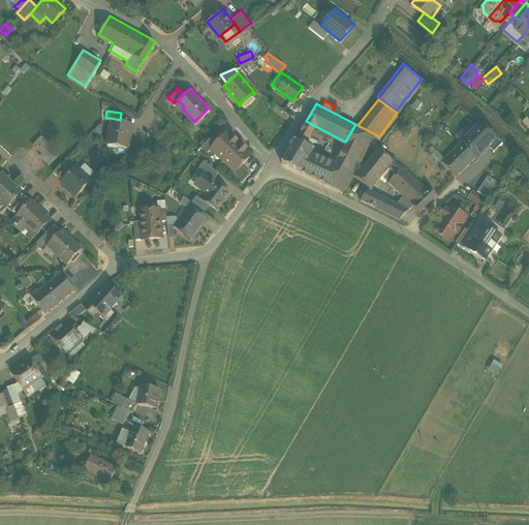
[(127,146),(131,121),(120,120),(111,118),(106,143),(127,146)]
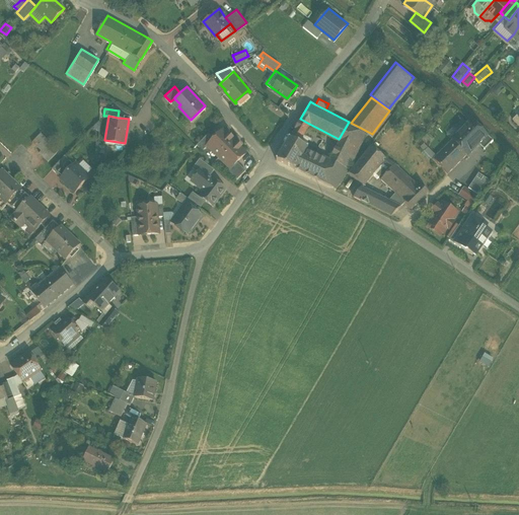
[(459,129),(452,136),(452,137),(467,151),(487,132),(470,119),(467,122),(462,118),(455,125),(459,129)]
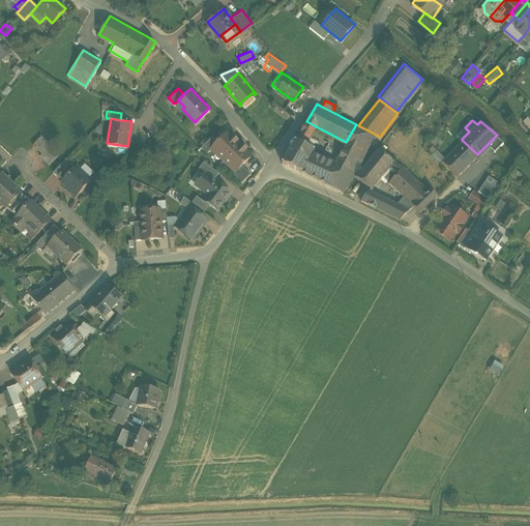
[(311,134),(316,126),(306,121),(301,129),(311,134)]
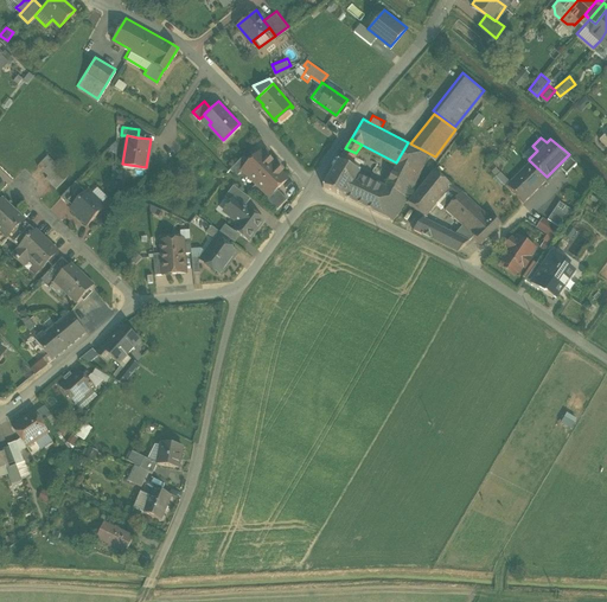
[(408,142),(396,162),(385,184),(358,172),(345,194),(393,217),(400,209),(416,181),(435,157),(410,143),(408,142)]
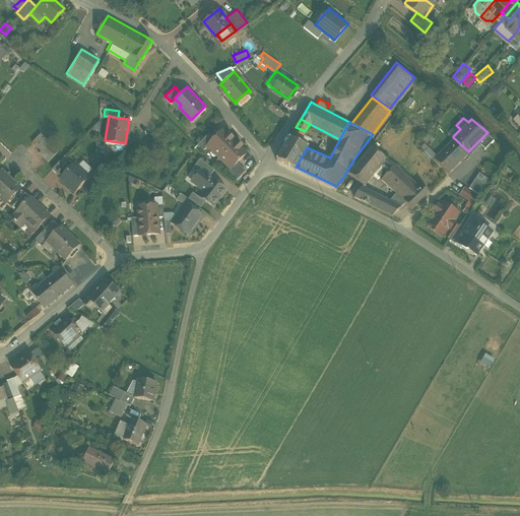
[(289,136),(304,143),(302,136),(305,131),(296,127),(289,136)]
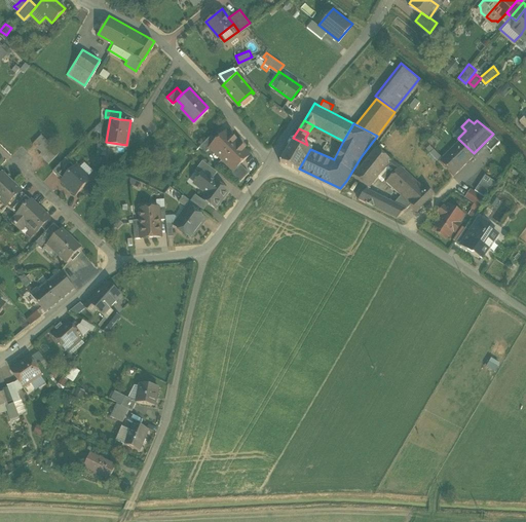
[(210,146),(222,157),(237,141),(234,138),(235,138),(232,134),(231,135),(226,129),(216,139),(210,145),(210,146)]
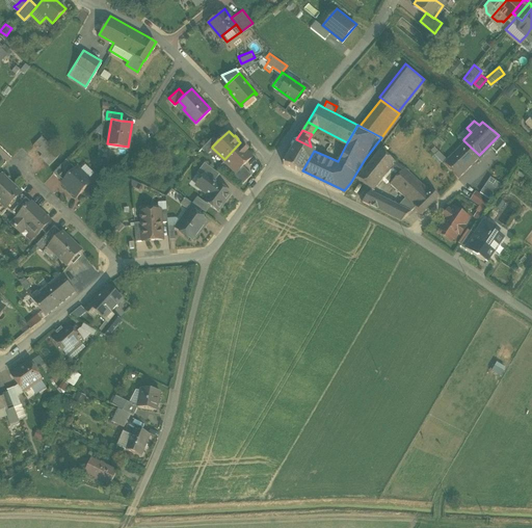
[(43,152),(51,143),(42,134),(33,143),(43,152)]
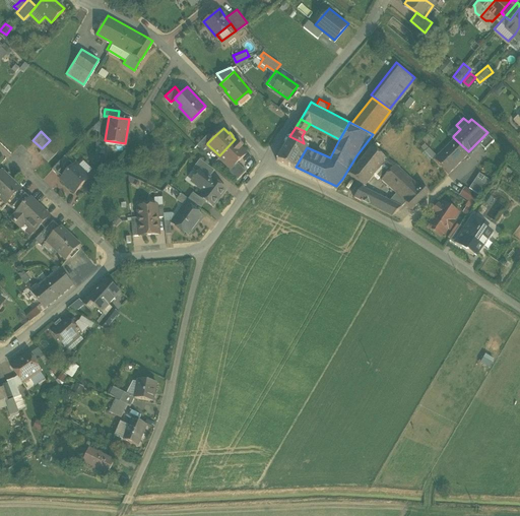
[(207,143),(213,137),(208,131),(197,143),(203,148),(207,144),(207,143)]
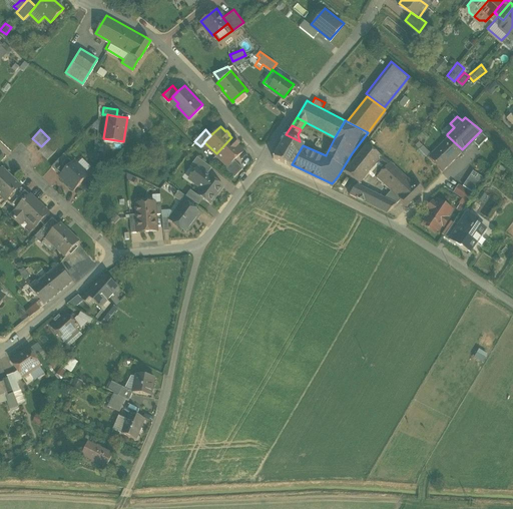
[(300,141),(286,134),(274,155),(292,164),(303,145),(304,143),(300,141)]
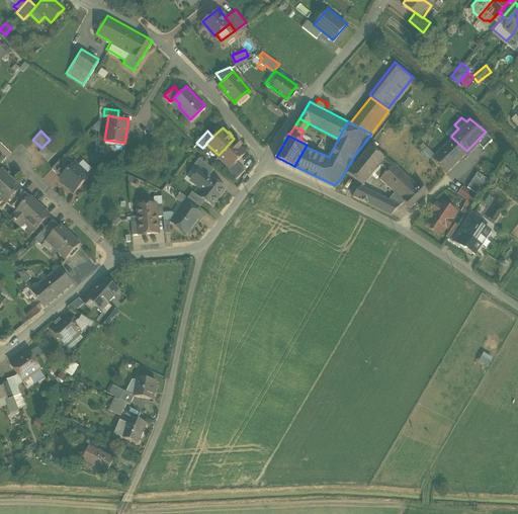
[(466,151),(451,137),(432,156),(447,170),(466,151)]
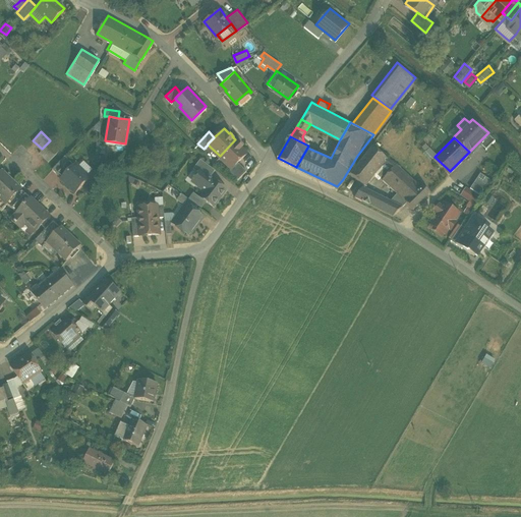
[(231,167),(237,160),(246,151),(241,146),(242,145),(238,141),(235,139),(220,156),(231,167)]
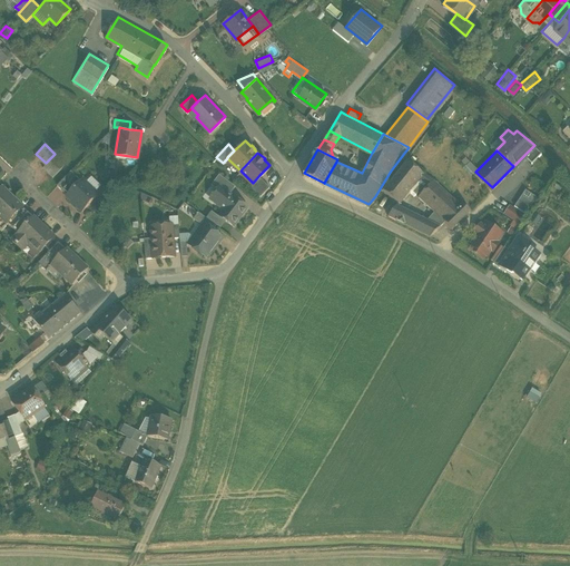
[(42,165),(52,175),(64,163),(55,154),(46,163),(42,165)]
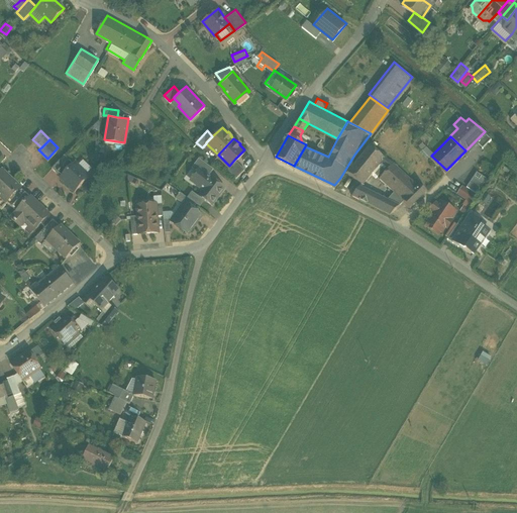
[(385,156),(370,142),(346,170),(362,182),(381,159),(385,156)]
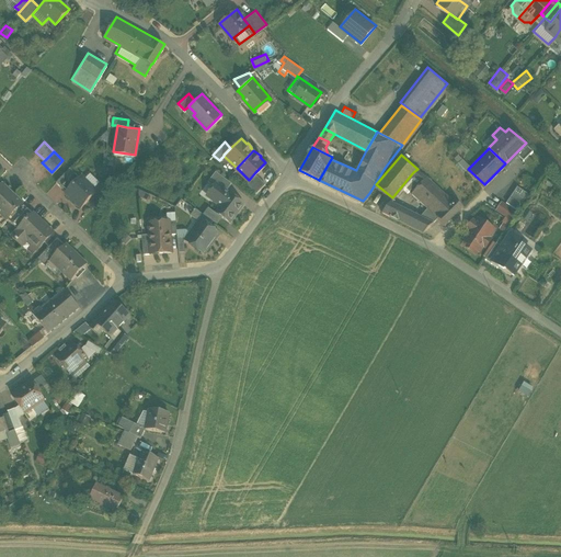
[(69,165),(56,180),(66,189),(79,173),(69,165)]
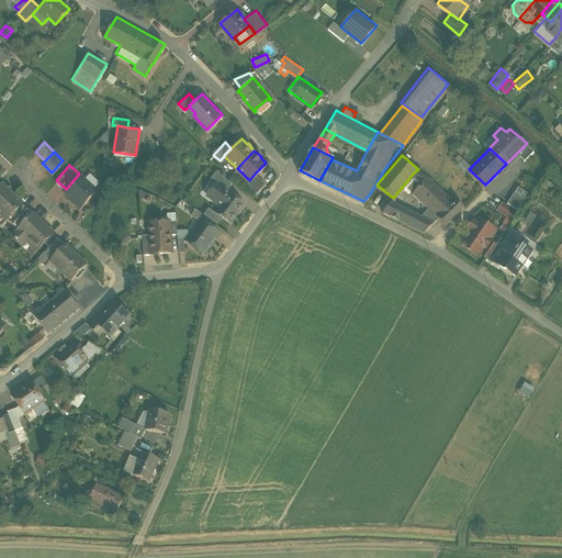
[(428,207),(420,214),(434,221),(438,216),(446,223),(463,205),(456,199),(454,200),(427,175),(418,168),(418,169),(414,173),(423,180),(412,191),(428,207)]
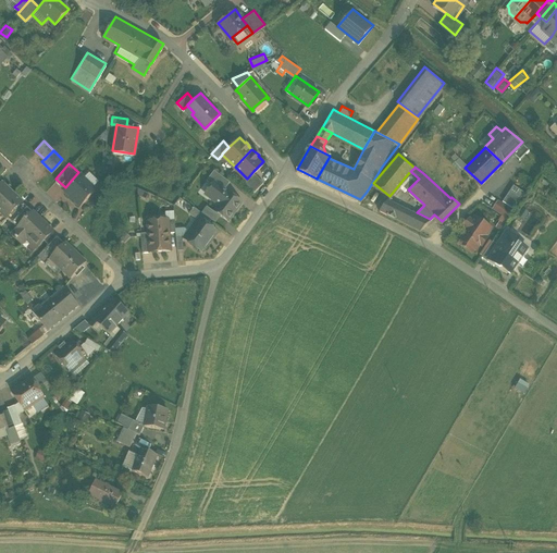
[(215,181),(224,187),(230,180),(213,168),(206,179),(211,182),(213,184),(215,181)]
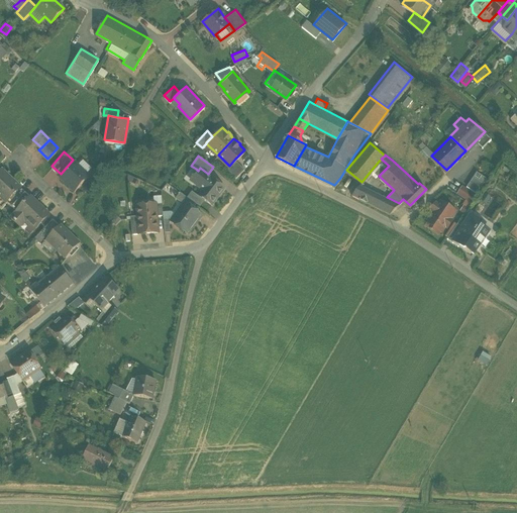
[(59,177),(73,190),(89,173),(75,159),(59,177)]
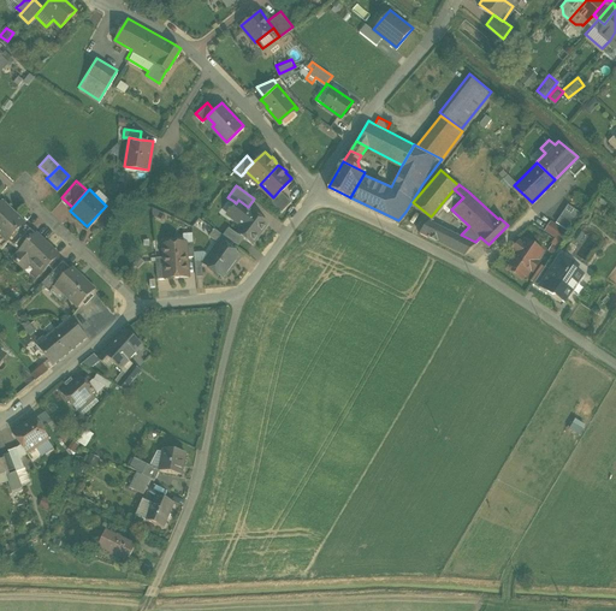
[(291,200),(280,189),(273,197),(271,200),(282,209),(291,200)]
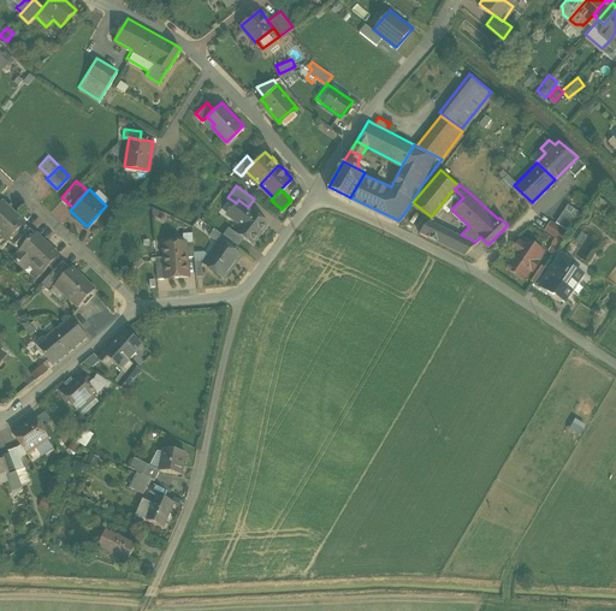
[(25,220),(3,200),(0,201),(0,230),(9,238),(24,221),(25,220)]
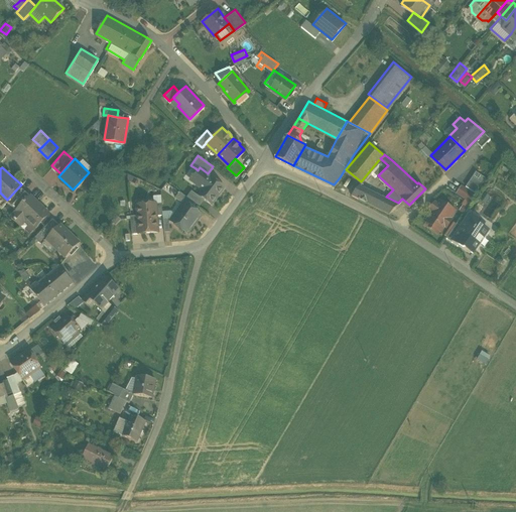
[(198,193),(211,203),(224,185),(208,173),(200,167),(198,170),(196,168),(188,178),(202,187),(198,193)]
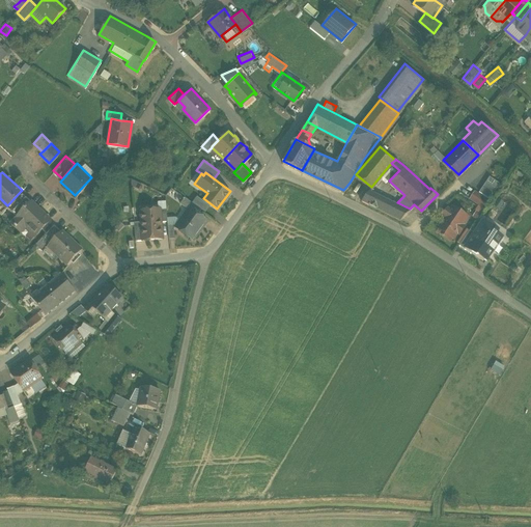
[(500,181),(490,173),(486,178),(496,186),(500,181)]
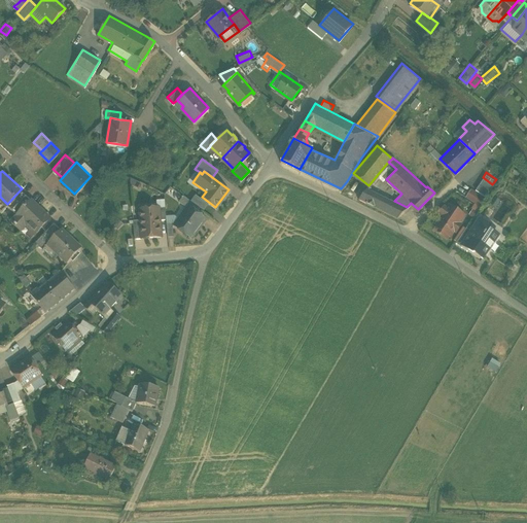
[(492,184),(483,177),(479,182),(489,189),(492,184)]
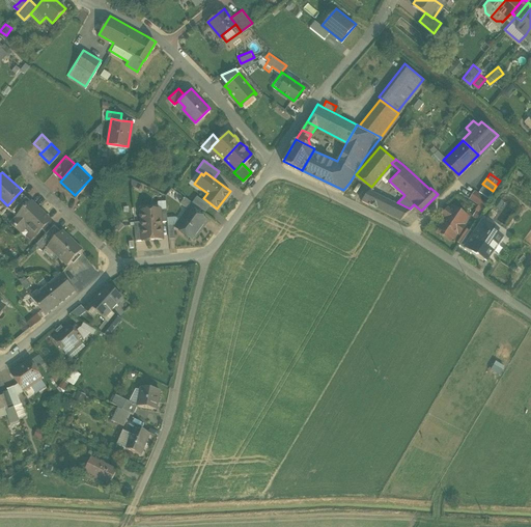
[(493,191),(482,184),(479,189),(490,196),(493,191)]
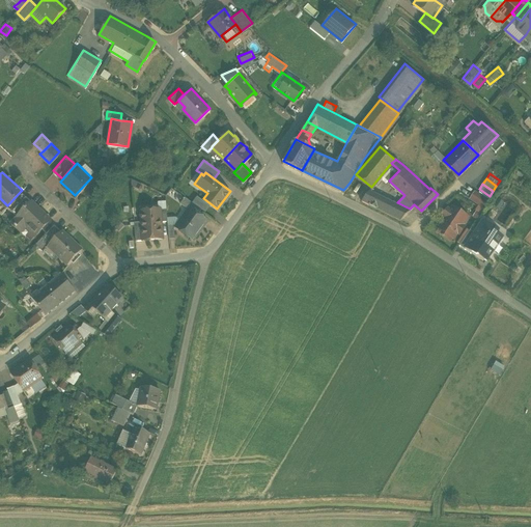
[(400,218),(410,209),(397,202),(369,189),(361,198),(400,218)]
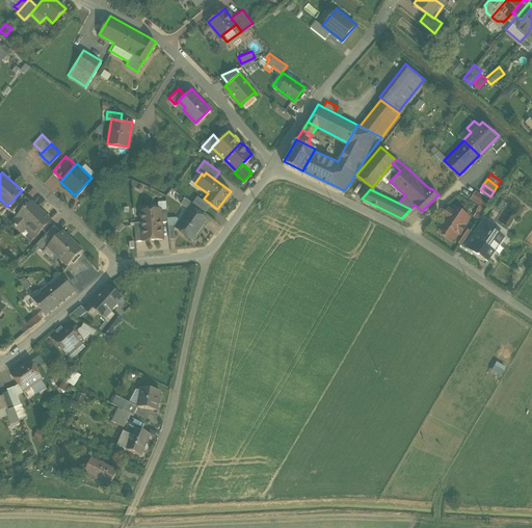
[(489,199),(475,189),(471,196),(484,206),(489,199)]
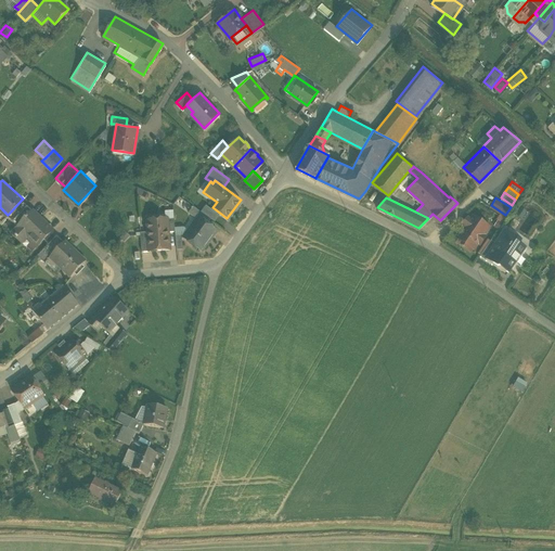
[(13,219),(27,204),(22,200),(8,215),(13,219)]
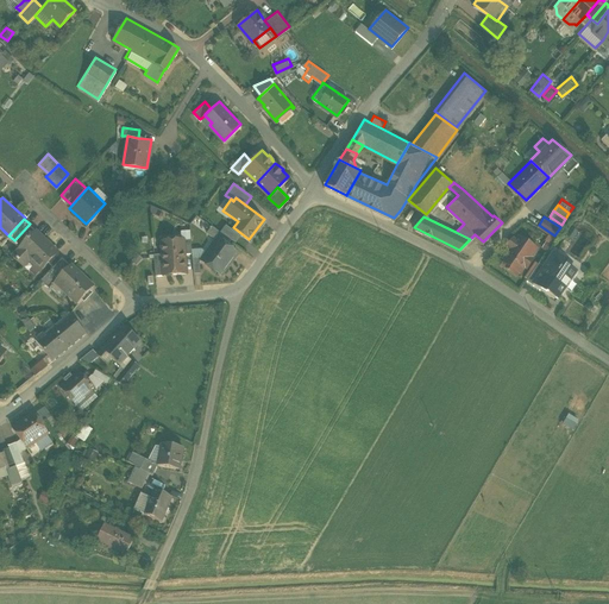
[(30,224),(14,240),(19,246),(36,230),(30,224)]
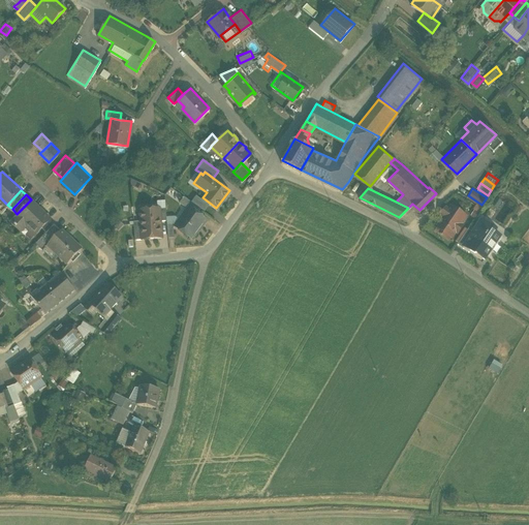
[(188,206),(194,211),(198,206),(184,194),(180,201),(188,207),(188,206)]
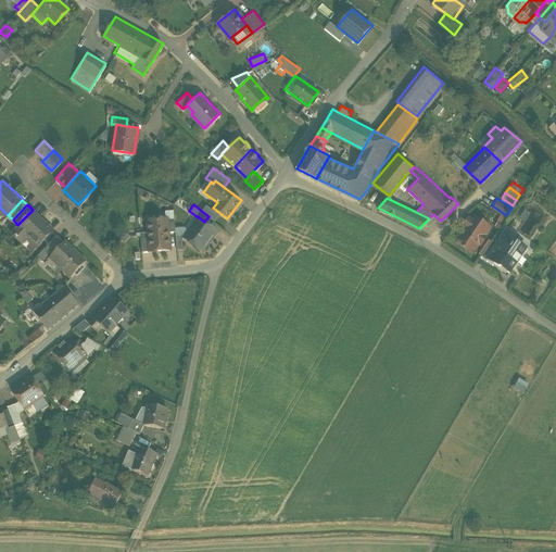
[(522,215),(527,208),(521,204),(517,212),(522,215)]
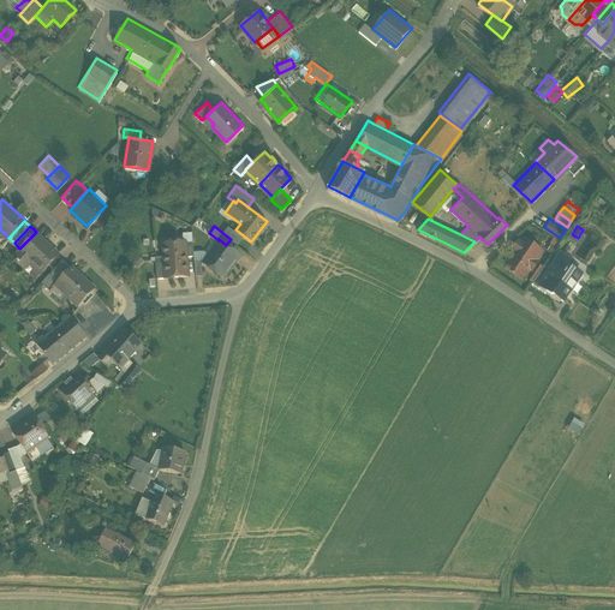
[(59,252),(36,232),(19,249),(13,256),(24,267),(30,259),(41,270),(49,262),(58,252),(59,252)]
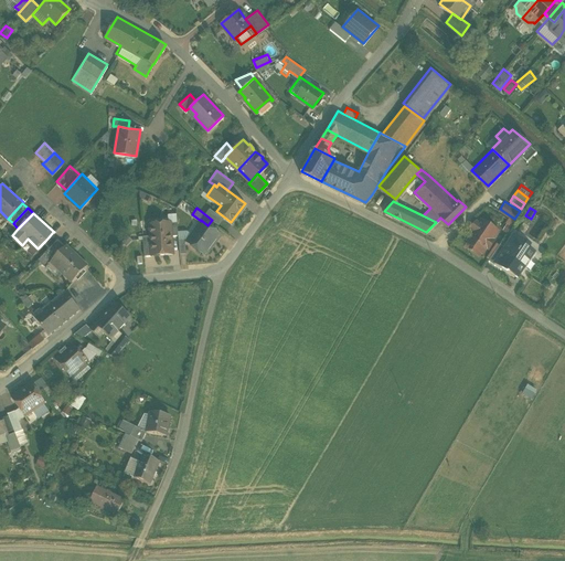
[(492,237),(498,229),(482,218),(479,222),(476,220),(471,226),(475,229),(465,243),(480,254),(487,244),(489,246),(493,239),(492,237)]
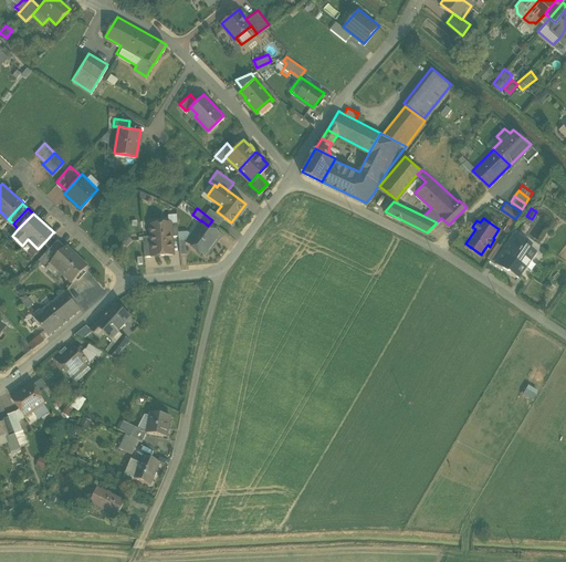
[(150,235),(152,253),(173,252),(171,235),(170,221),(159,222),(157,220),(153,220),(150,222),(149,224),(150,235)]
